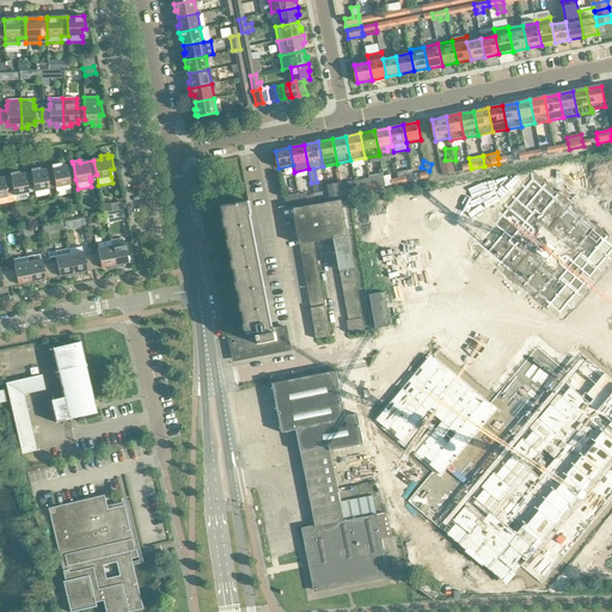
[(452,161),(440,164),(442,175),(454,172),(452,161)]
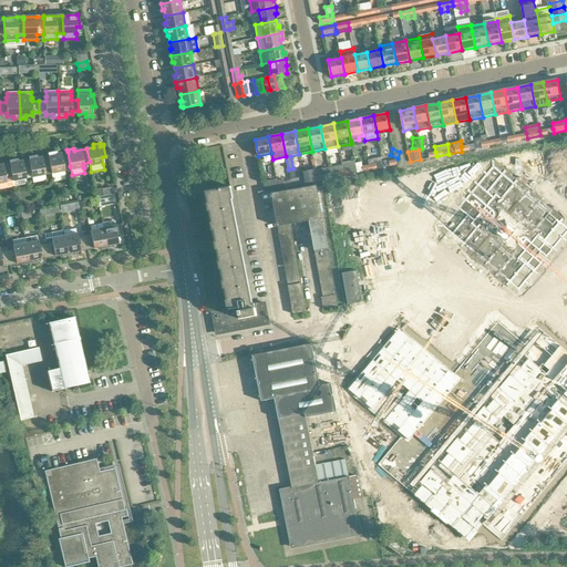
[(70,166),(68,152),(61,153),(54,155),(54,152),(48,153),(48,156),(51,169),(52,179),(65,176),(64,172),(64,167),(70,166)]
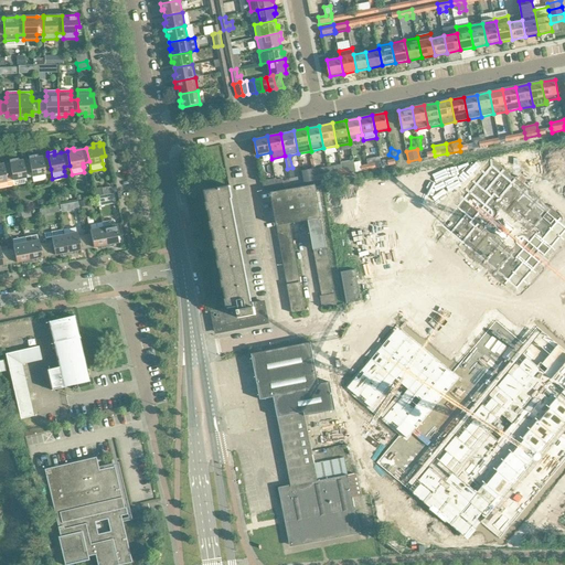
[(51,169),(48,156),(35,158),(34,156),(28,157),(29,159),(31,173),(33,182),(45,180),(44,174),(45,174),(44,170),(51,169)]
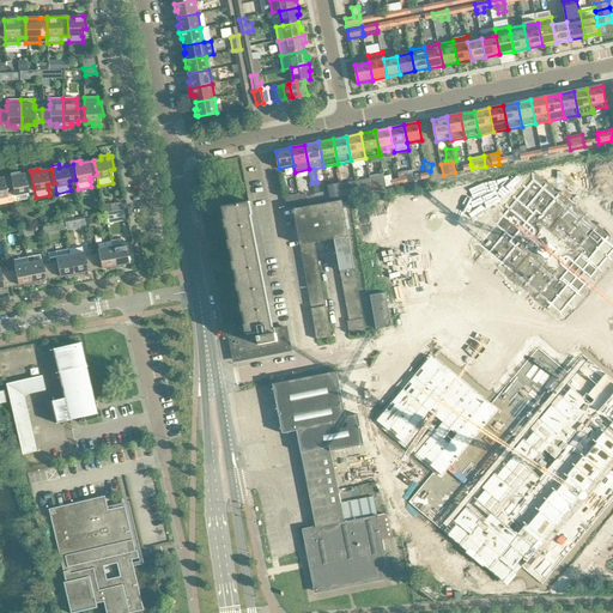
[(412,170),(406,171),(407,177),(399,178),(400,183),(408,182),(414,181),(412,170)]
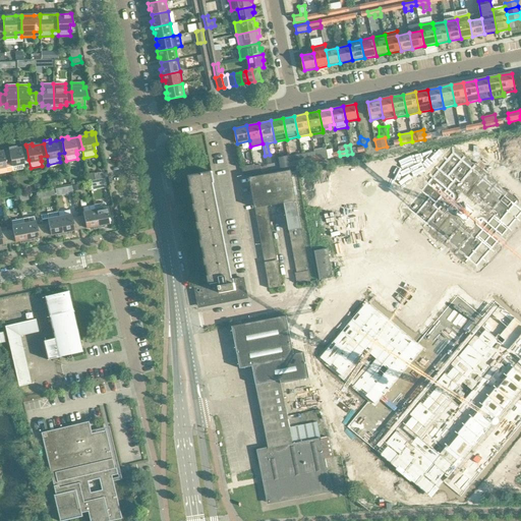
[(29,160),(26,147),(14,149),(14,147),(8,148),(8,151),(12,171),(24,169),(23,165),(23,164),(23,161),(29,160)]
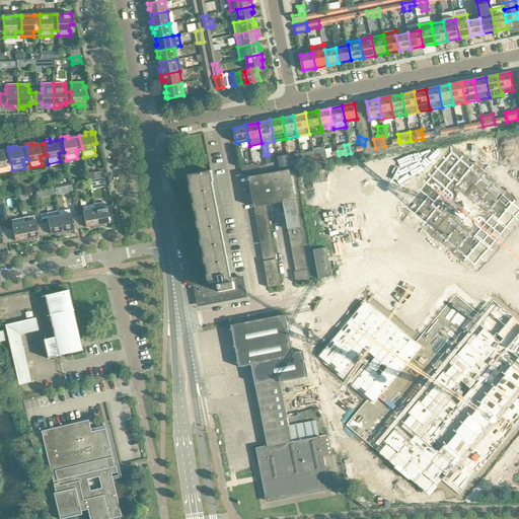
[(339,155),(338,151),(331,152),(330,147),(324,148),(326,158),(339,155)]
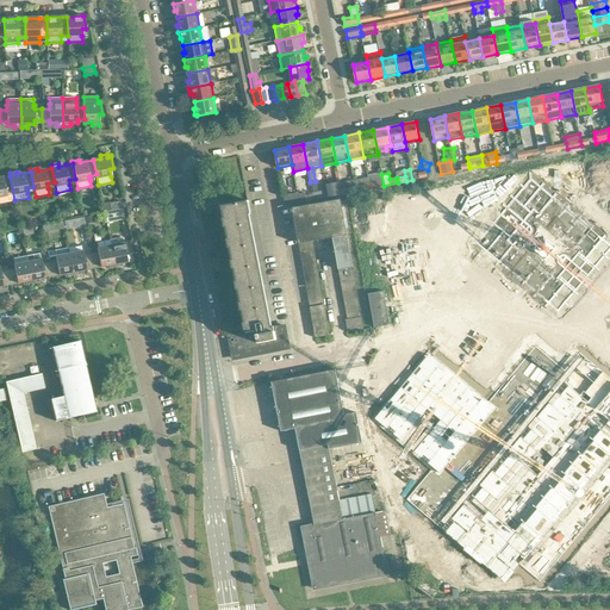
[(384,186),(381,174),(368,176),(371,188),(384,186)]
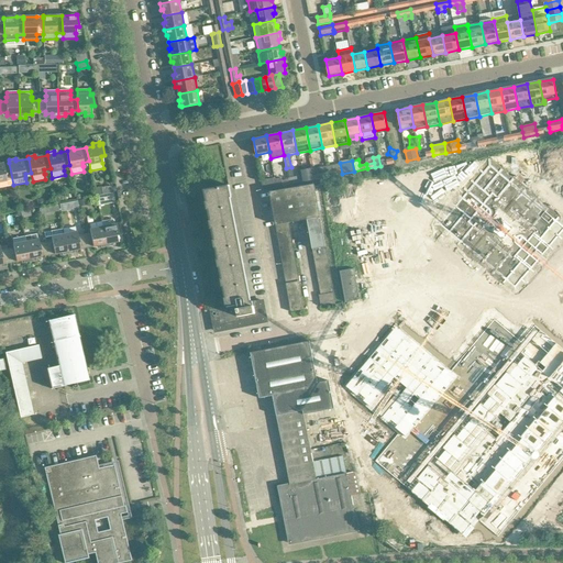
[(0,187),(13,185),(9,163),(0,164),(0,187)]
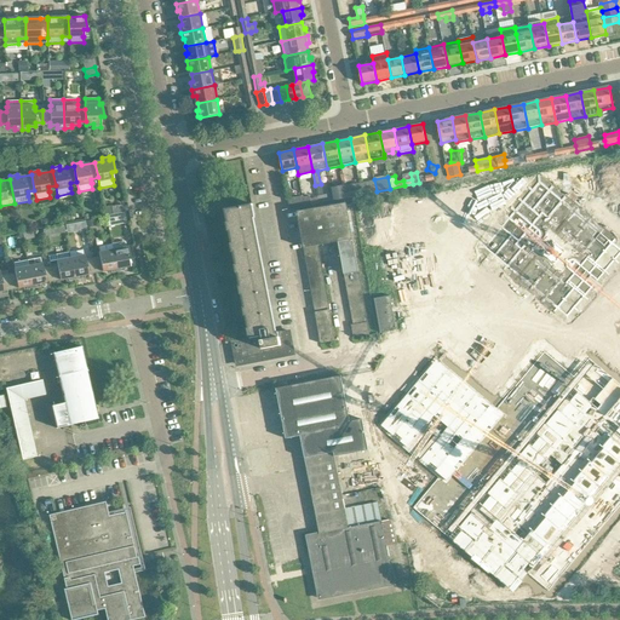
[(377,191),(374,179),(360,183),(362,195),(377,191)]
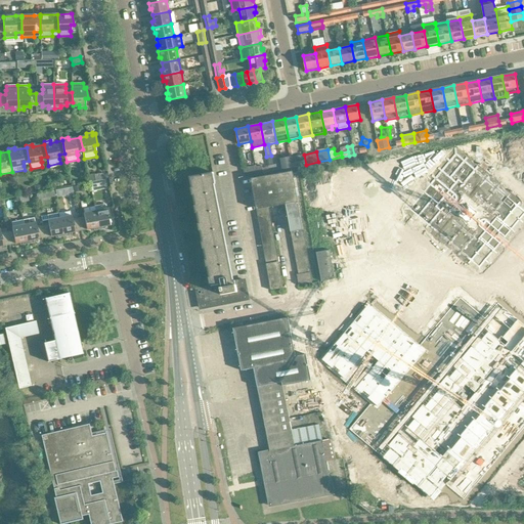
[(523,211),(455,154),(409,209),(480,268),(523,215),(523,211)]
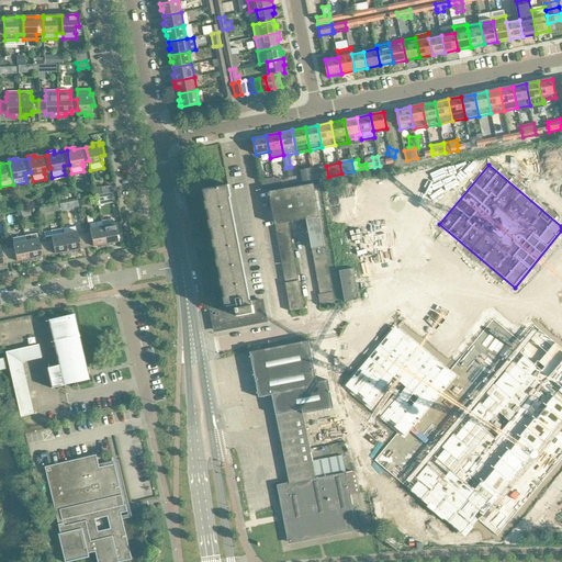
[(328,177),(326,166),(313,168),(315,179),(318,179),(328,177)]
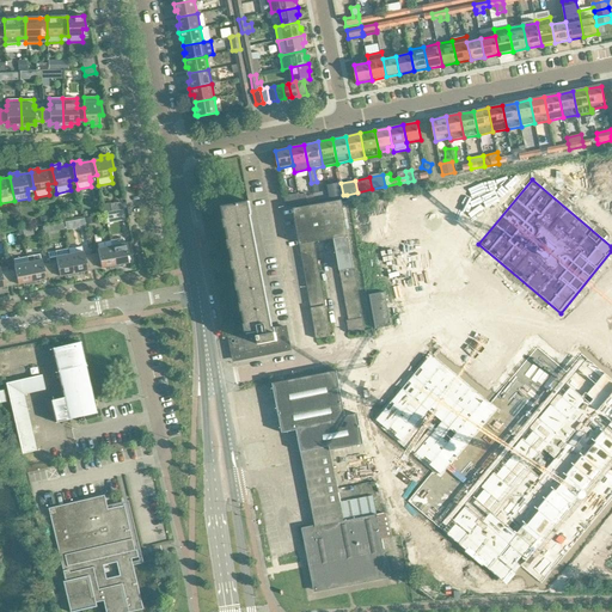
[(343,195),(341,183),(326,185),(328,191),(329,199),(343,195)]
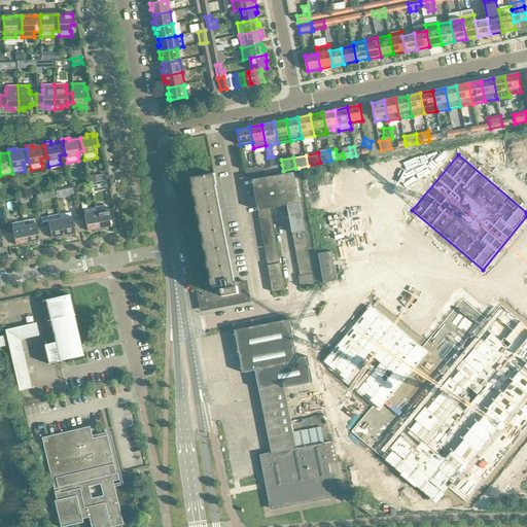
[(282,165),(270,167),(270,168),(271,173),(283,171),(282,165)]
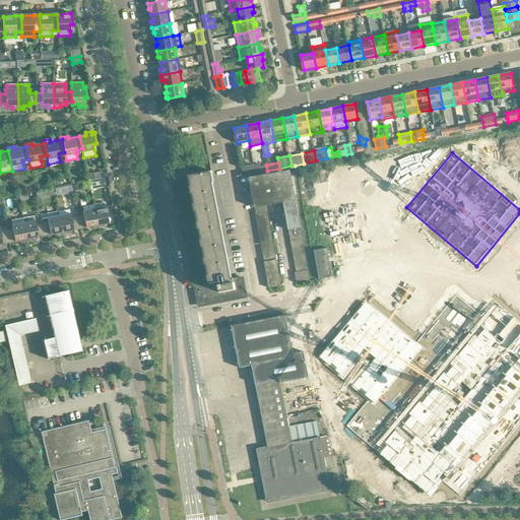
[(254,166),(254,164),(242,167),(244,176),(255,173),(254,166)]
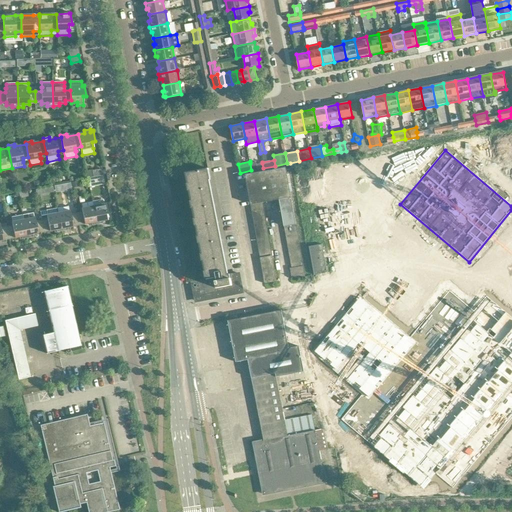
[(263,168),(262,163),(257,164),(256,161),(250,163),(251,170),(263,168)]
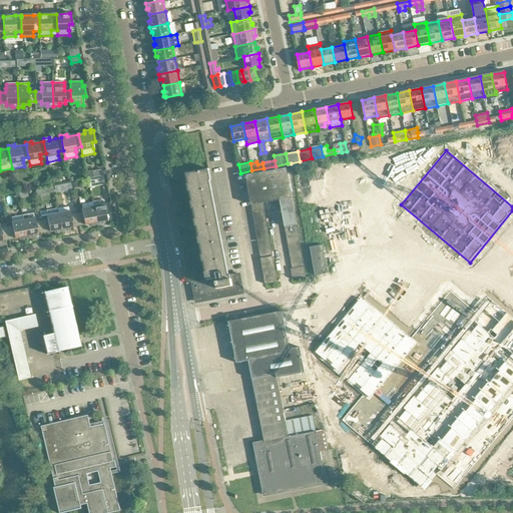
[(292,197),(287,167),(245,174),(250,204),(264,202),(281,199),(292,197)]
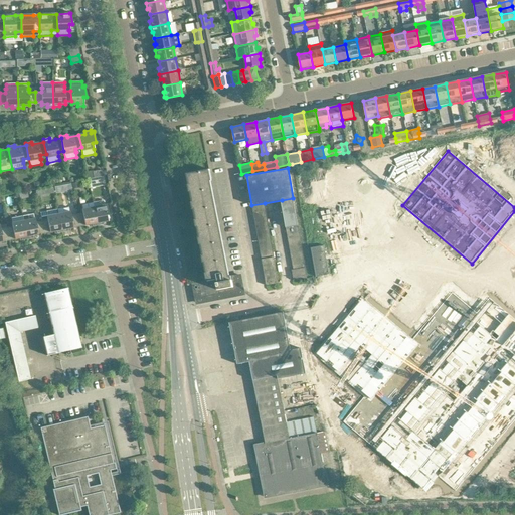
[(103,177),(102,170),(93,172),(94,178),(103,177)]
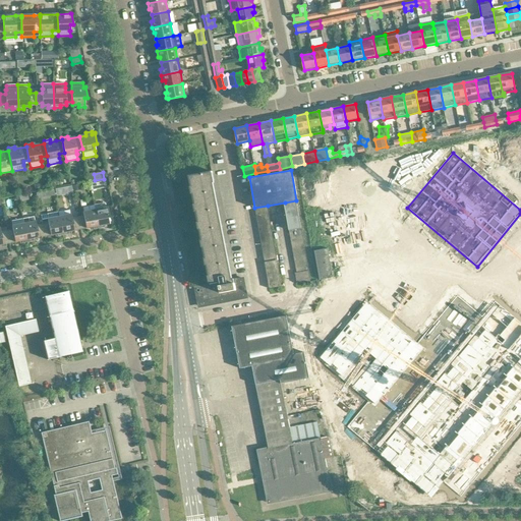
[(230,280),(210,174),(213,173),(212,172),(189,177),(211,284),(200,286),(204,300),(199,301),(200,307),(246,298),(244,292),(244,293),(241,278),(230,280)]
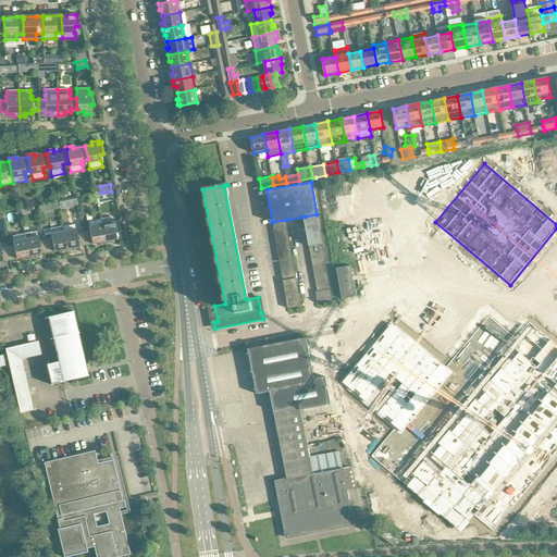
[(111,192),(101,193),(96,194),(97,203),(113,200),(111,192)]
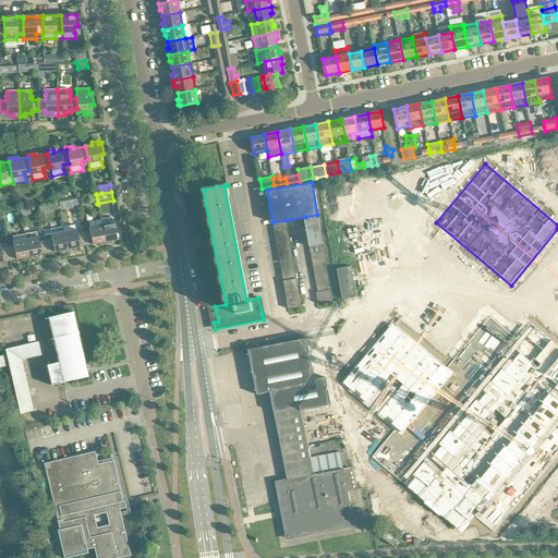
[(402,214),(395,222),(411,237),(419,228),(402,214)]
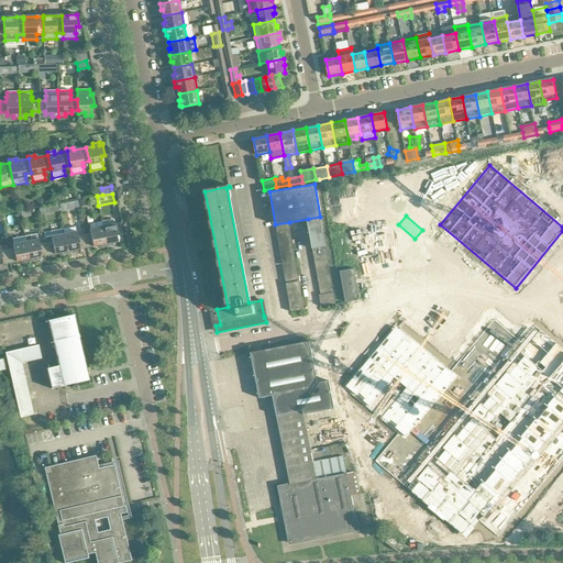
[(326,246),(320,217),(308,219),(312,250),(326,246)]
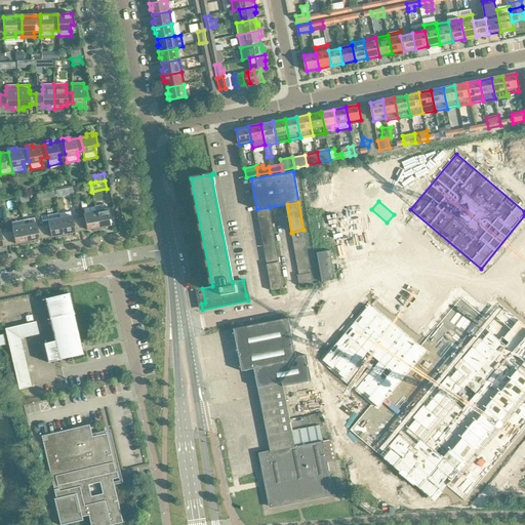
[(114,226),(110,208),(107,209),(106,204),(94,206),(99,231),(105,230),(105,227),(114,226)]
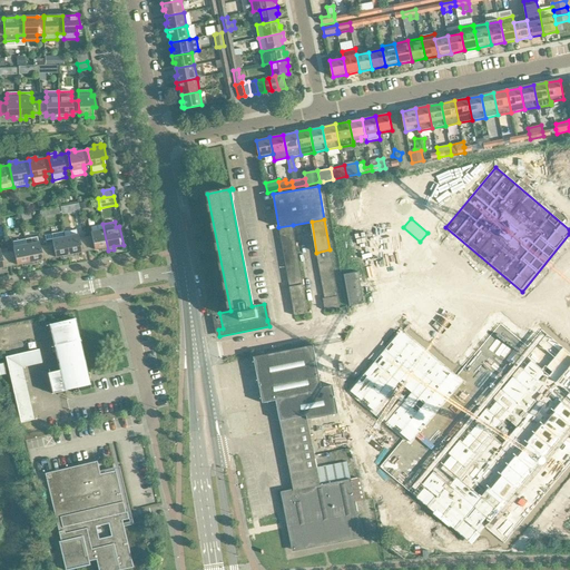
[(108,251),(102,224),(90,227),(91,232),(90,232),(91,236),(85,237),(87,248),(94,247),(95,251),(100,248),(101,252),(108,251)]
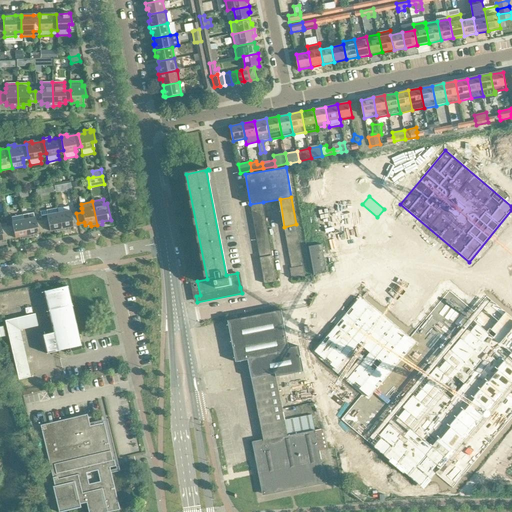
[(264,208),(263,202),(250,204),(252,211),(264,208)]
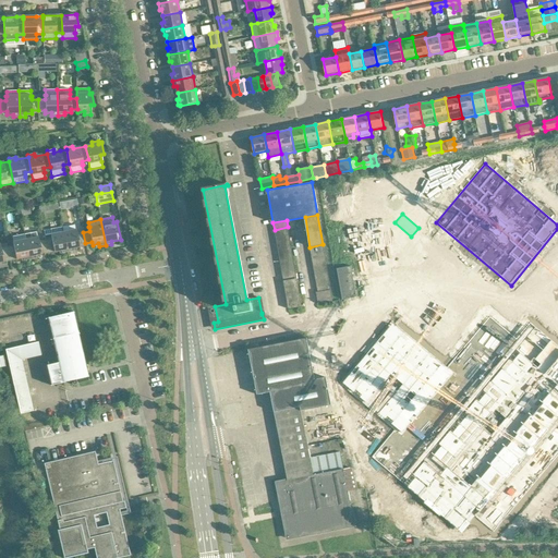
[(395,222),(388,231),(404,244),(411,237),(395,222)]
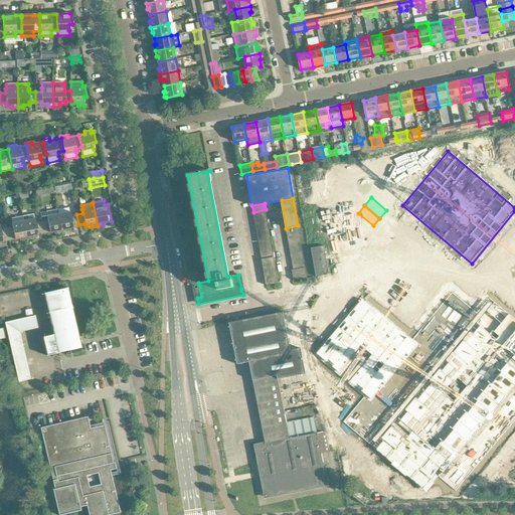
[(78,224),(76,214),(70,215),(70,212),(69,212),(68,207),(57,209),(62,233),(67,231),(67,229),(73,228),(72,225),(78,224)]
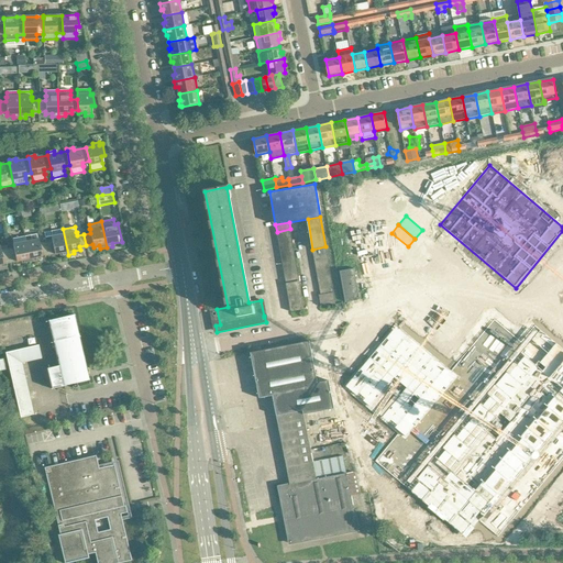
[(63,229),(44,233),(45,242),(47,253),(54,252),(55,254),(62,253),(62,256),(68,255),(63,229)]
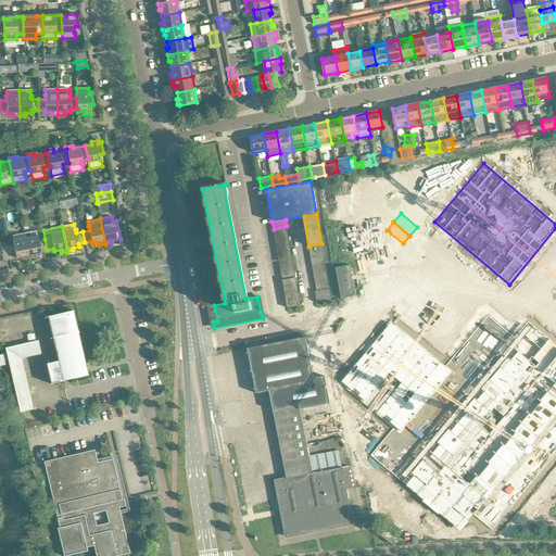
[(288,232),(287,226),(274,229),(275,235),(288,232)]
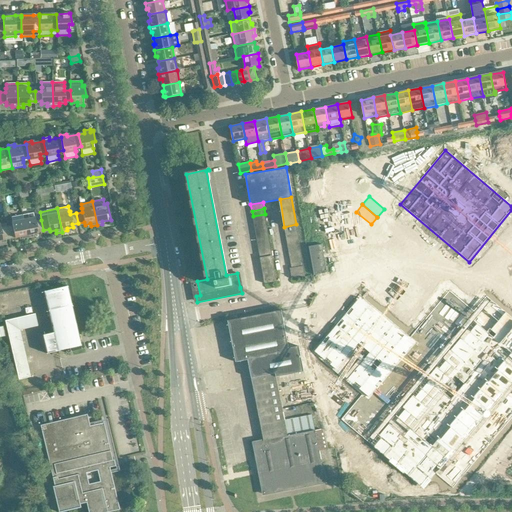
[(356,212),(350,219),(365,232),(371,224),(356,212)]
